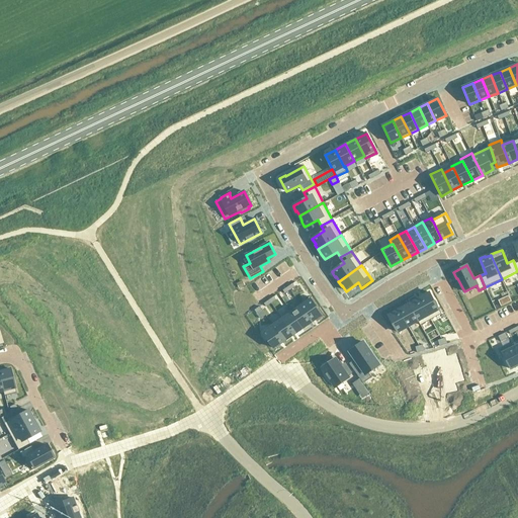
[(429,292),(419,298),(430,320),(441,314),(429,292)]
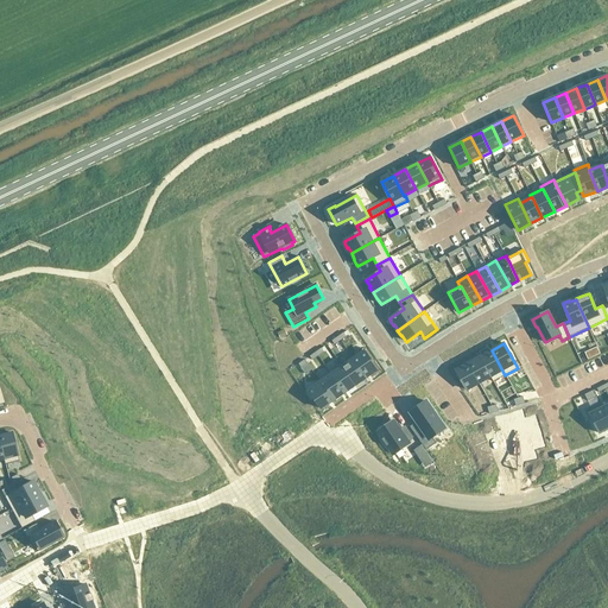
[(253,359),(257,363),(271,354),(267,349),(253,359)]
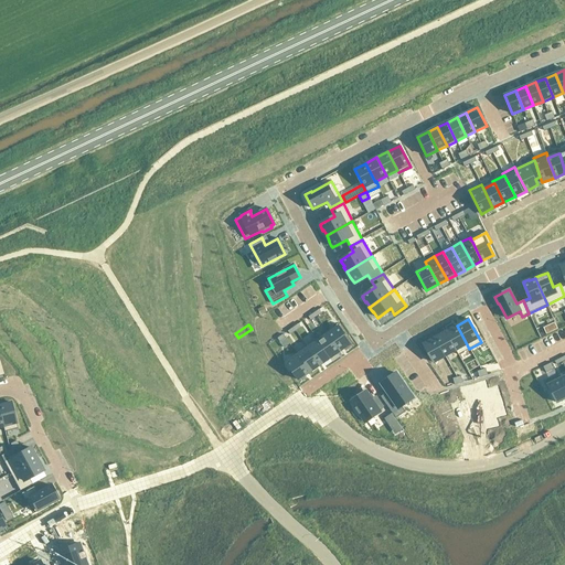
[(457,326),(446,332),(456,350),(456,351),(458,355),(469,349),(457,326)]
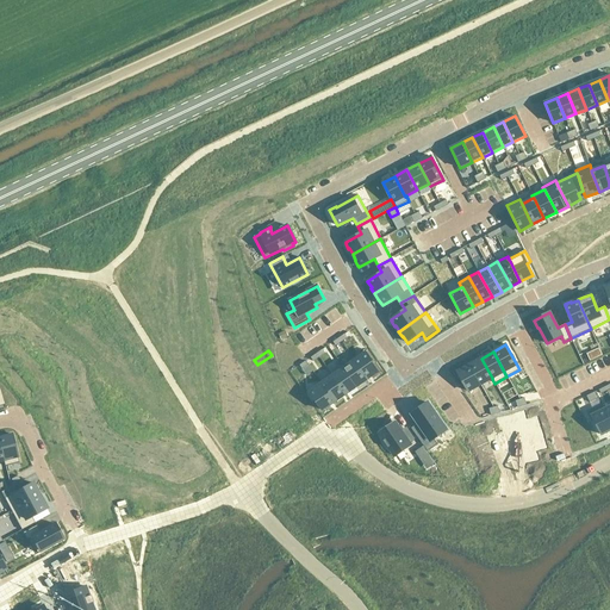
[(366,353),(354,360),(367,379),(379,371),(366,353)]
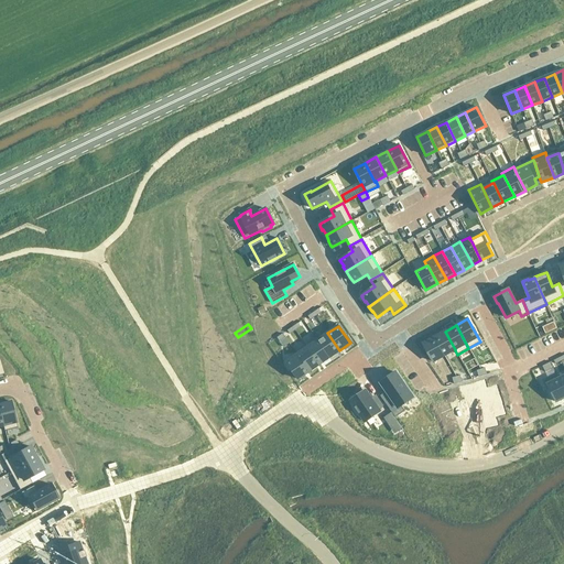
[(445,332),(434,337),(444,356),(455,350),(455,349),(445,332)]
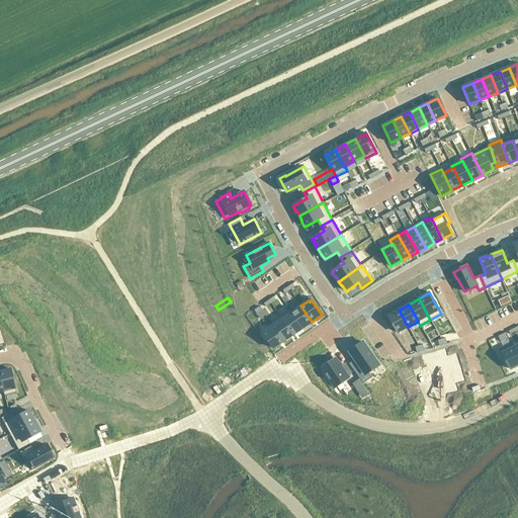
[(300,306),(291,313),(303,329),(312,322),(300,306)]
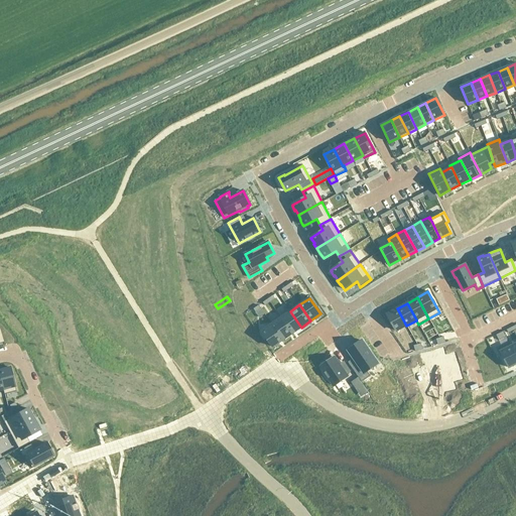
[(397,308),(387,314),(396,332),(406,326),(397,308)]
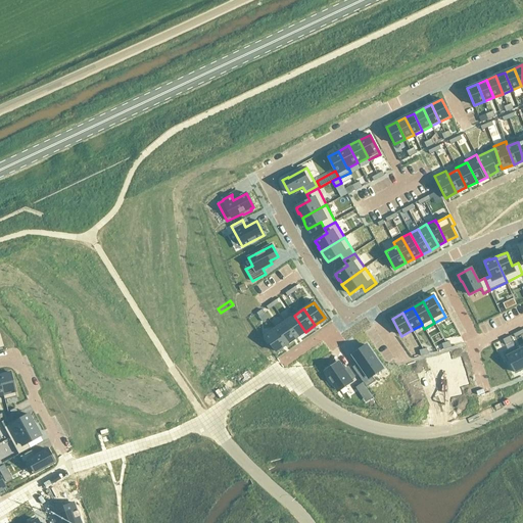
[(294,316),(285,322),(295,338),(305,332),(294,316)]
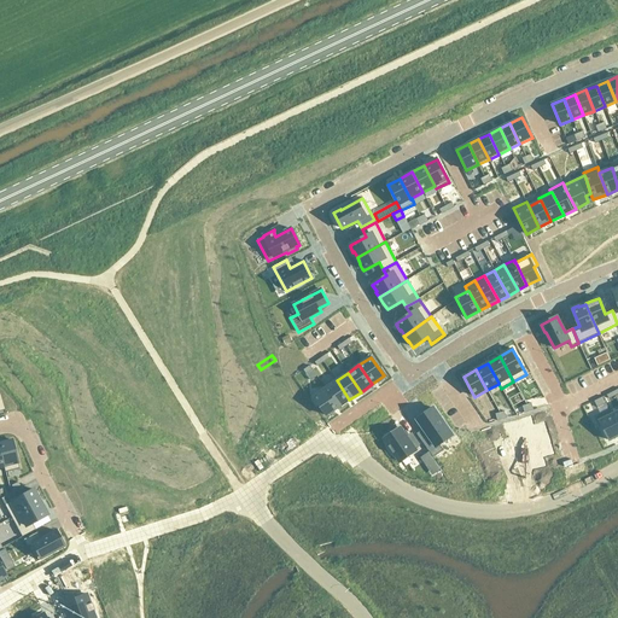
[(337,380),(325,389),(338,408),(349,400),(337,380)]
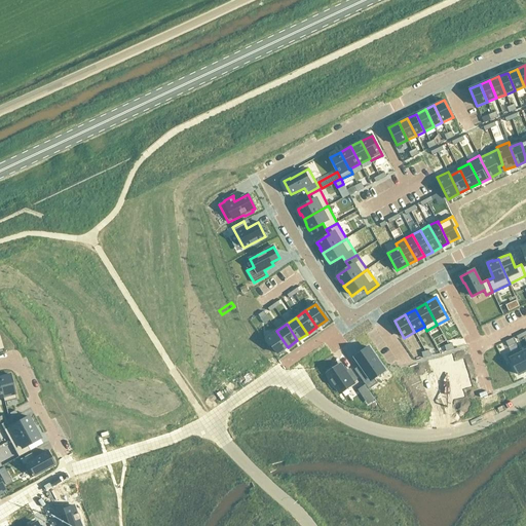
[(276,331),(266,338),(277,353),(288,347),(276,331)]
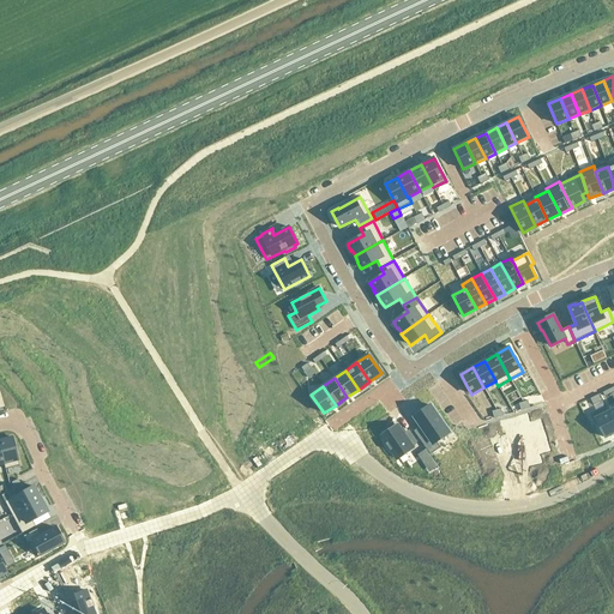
[(599,395),(590,398),(593,405),(602,401),(599,395)]
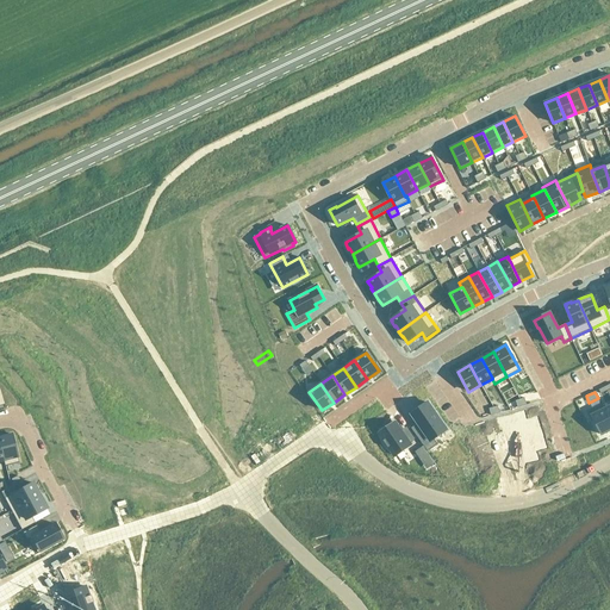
[(412,428),(411,428),(428,452),(437,444),(434,439),(446,430),(427,403),(411,414),(419,425),(414,429),(412,428)]
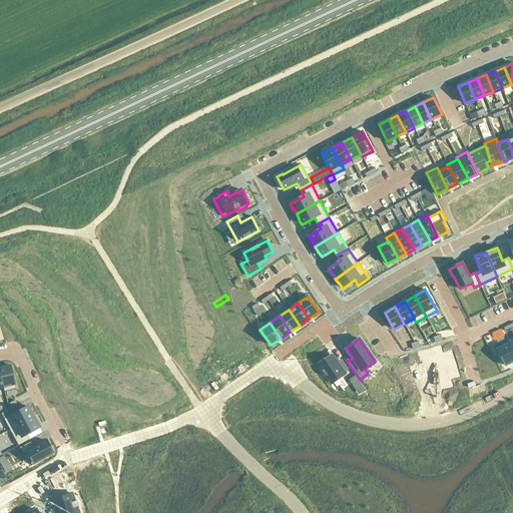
[(506,340),(493,346),(498,355),(499,354),(505,366),(512,362),(512,355),(507,344),(508,344),(506,340)]
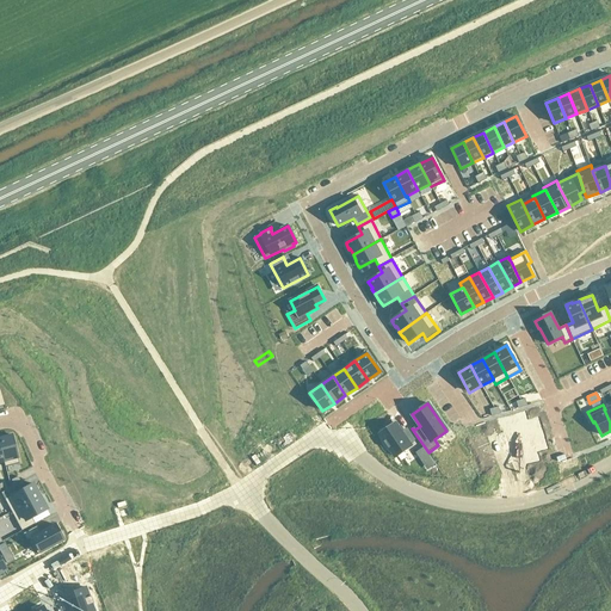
[(501,431),(506,430),(511,443),(542,433),(537,419),(524,423),(522,414),(499,420),(501,431)]
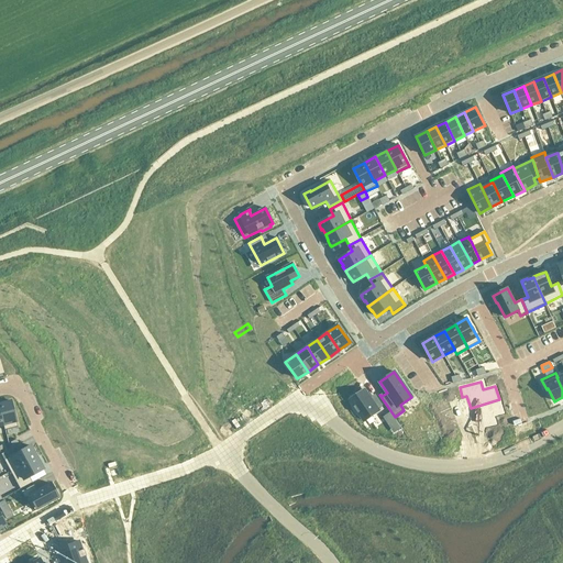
[(364,389),(350,400),(364,421),(378,411),(364,389)]
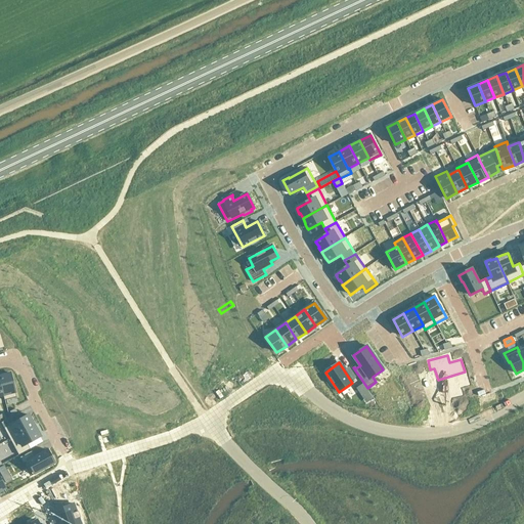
[(456,388),(469,385),(465,372),(438,380),(441,392),(439,392),(441,400),(459,395),(456,388)]
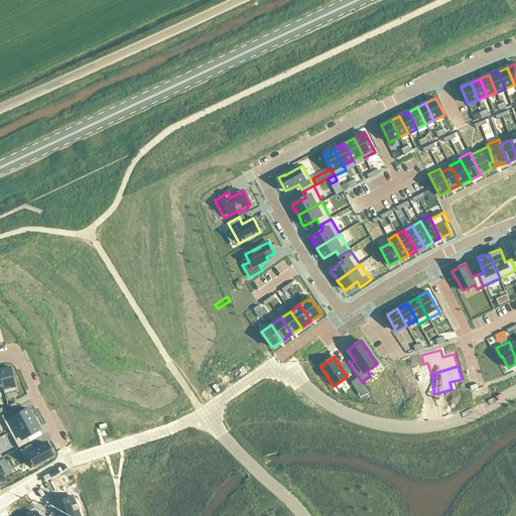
[(10,368),(0,370),(0,378),(3,389),(2,389),(4,394),(16,391),(10,368)]
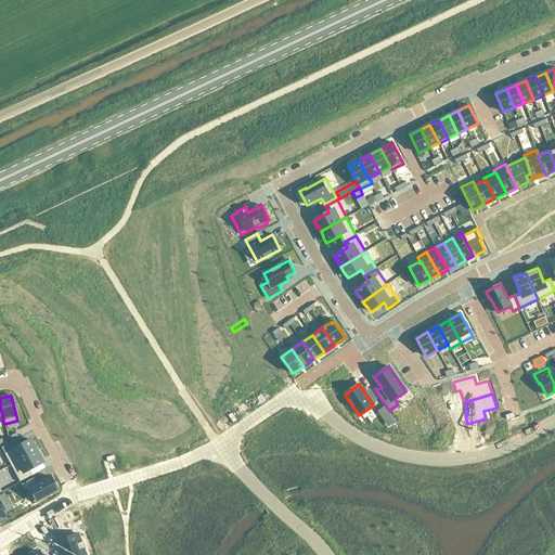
[(385,407),(378,412),(384,418),(390,414),(385,407)]
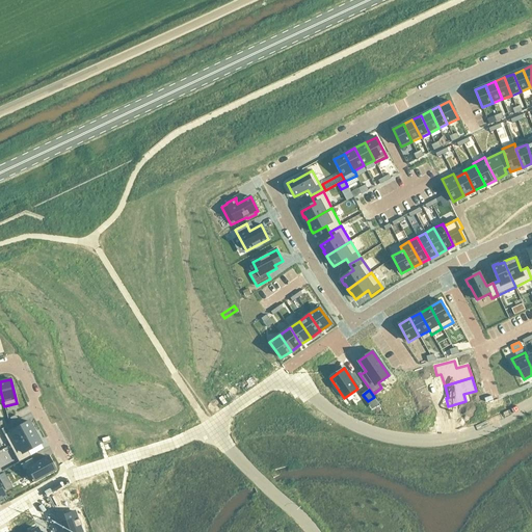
[(12,423),(1,429),(9,446),(34,432),(28,421),(16,428),(12,423)]
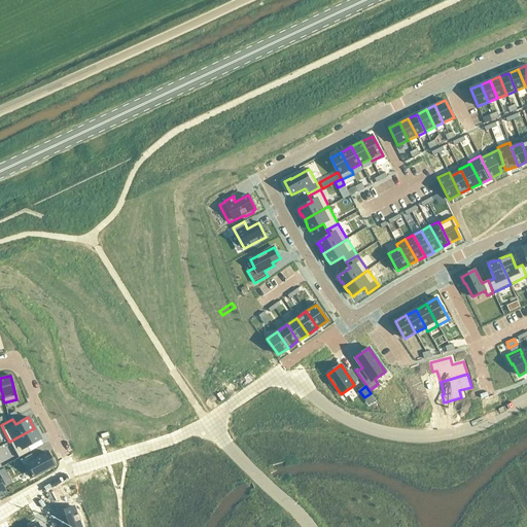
[(34,428),(9,442),(19,458),(30,452),(27,446),(40,440),(34,428)]
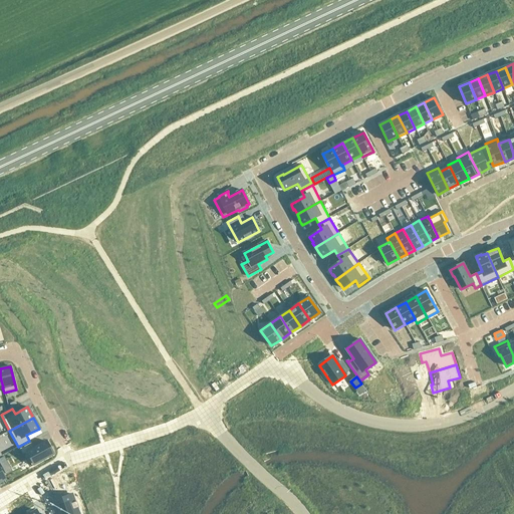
[(30,443),(19,449),(22,455),(27,453),(33,465),(52,454),(46,442),(33,448),(30,443)]
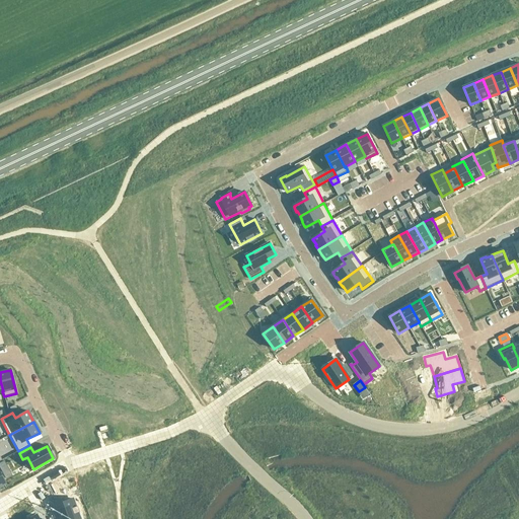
[(61,518),(60,518),(78,518),(76,513),(78,513),(76,507),(75,507),(72,499),(56,505),(61,518)]
